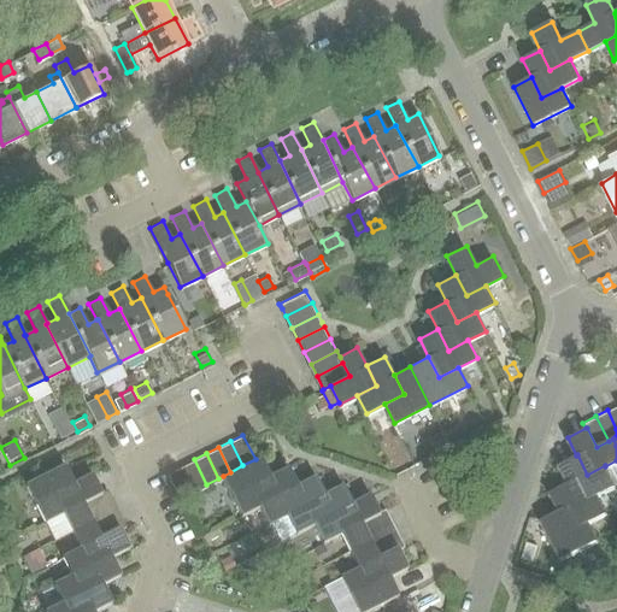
[(615,484),(605,466),(605,465),(587,475),(577,454),(576,455),(558,464),(568,483),(569,483),(579,502),(597,493),(597,494),(615,484)]
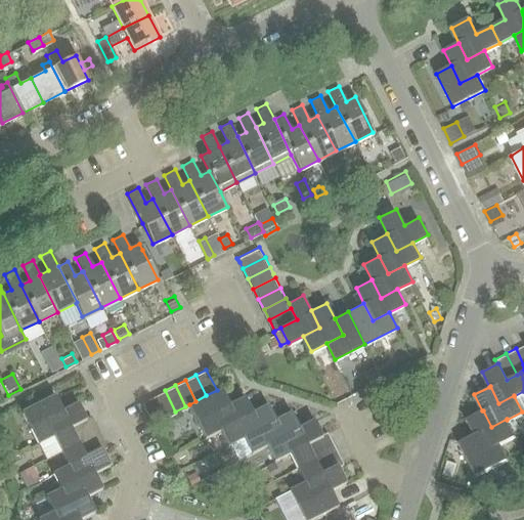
[(212,412),(230,402),(222,388),(217,391),(217,390),(206,395),(195,401),(189,404),(206,435),(221,428),(212,412)]
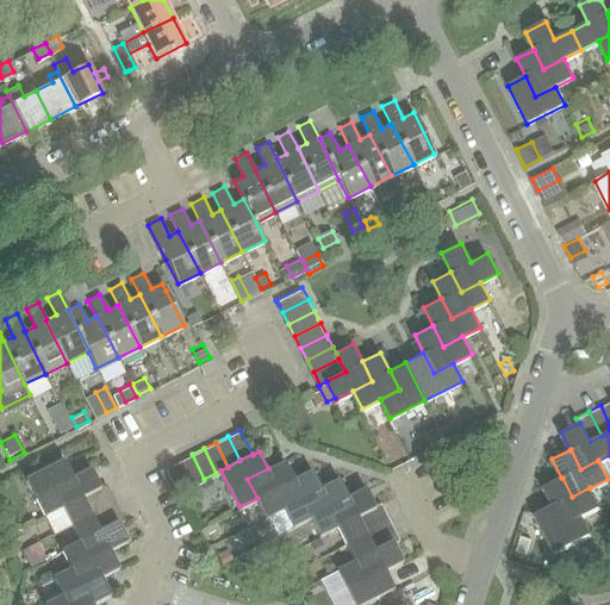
[(192,454),(180,461),(192,485),(204,479),(192,454)]
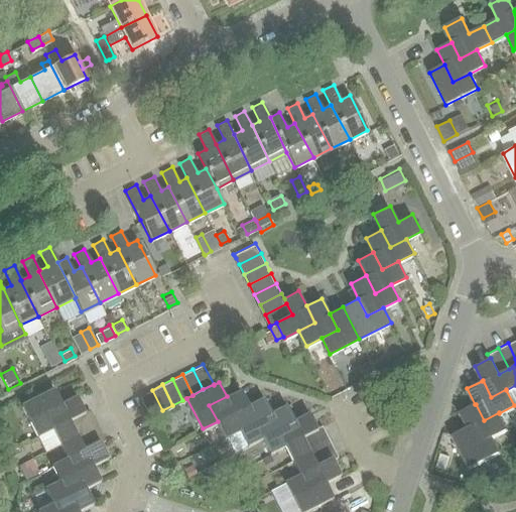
[(38,434),(54,426),(46,410),(62,402),(62,401),(54,386),(22,403),(38,434)]
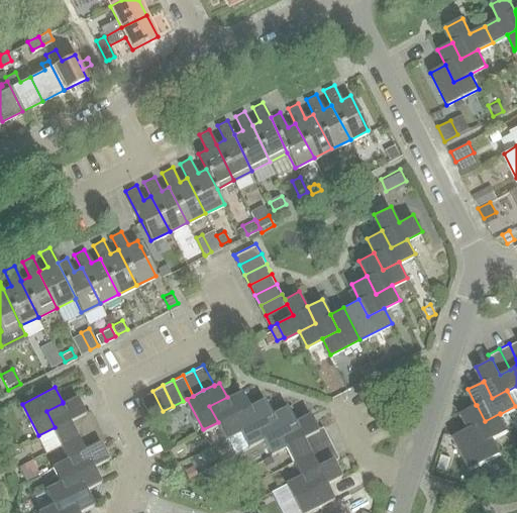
[(225,437),(240,429),(232,413),(248,404),(241,390),(227,397),(209,406),(218,422),(225,437)]
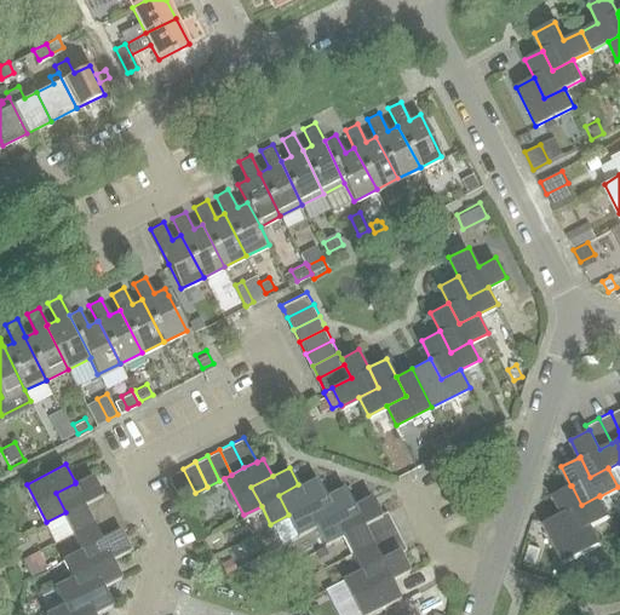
[(182,499),(195,493),(183,469),(170,475),(182,499)]
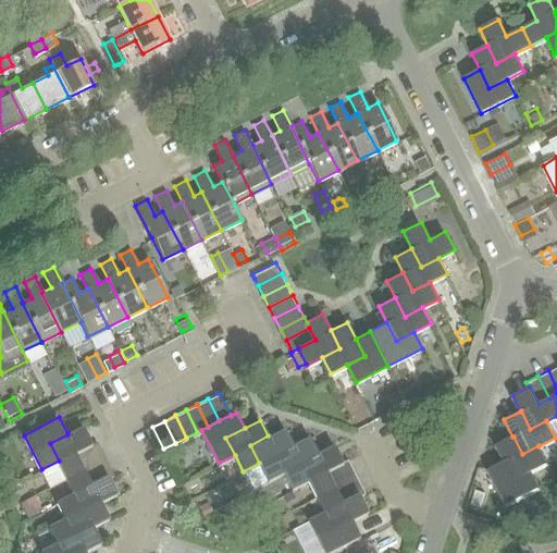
[(59,461),(66,476),(84,467),(82,463),(76,451),(91,443),(83,426),(67,433),(67,434),(50,443),(59,461)]
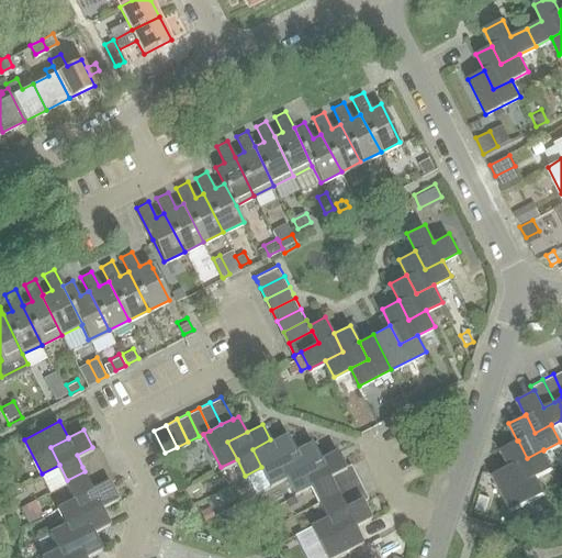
[(270,483),(287,476),(277,457),(295,448),(287,432),(274,437),(270,439),(253,449),(261,467),(270,483)]
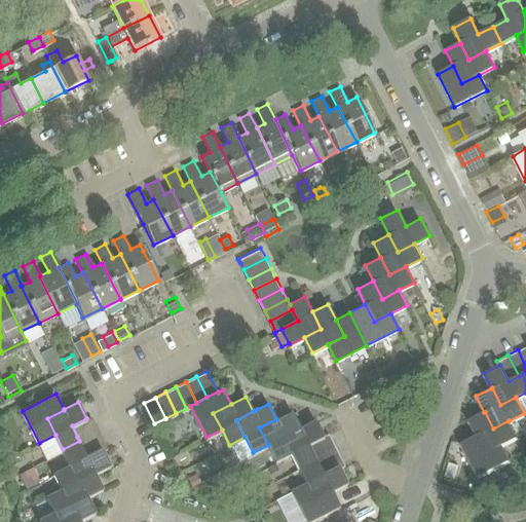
[(275,460),(291,452),(283,436),(300,426),(292,411),(276,419),(259,427),(268,445),(275,460)]
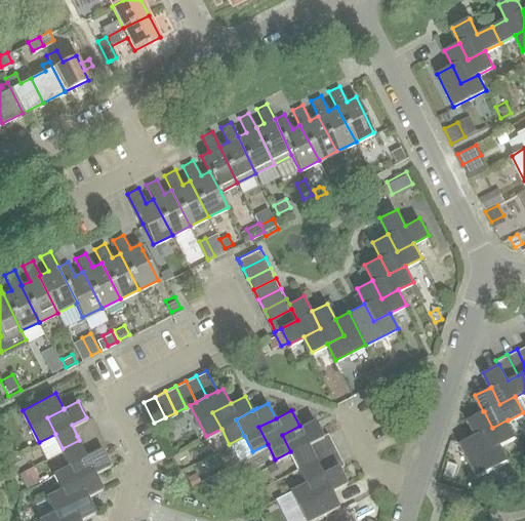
[(515,435),(508,421),(508,419),(492,428),(484,411),(483,411),(468,419),(476,435),(484,450),(500,442),(500,443),(515,435)]
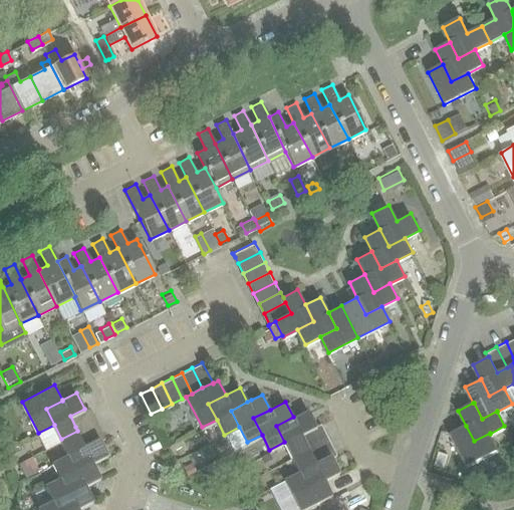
[(75,427),(95,417),(90,406),(84,409),(70,416),(75,427)]
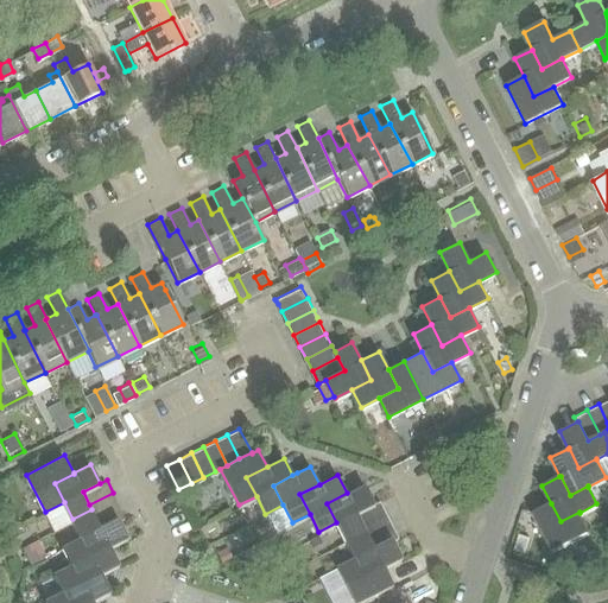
[(374,502),(365,484),(347,493),(327,503),(336,522),(346,539),(365,528),(362,524),(356,512),(374,502)]
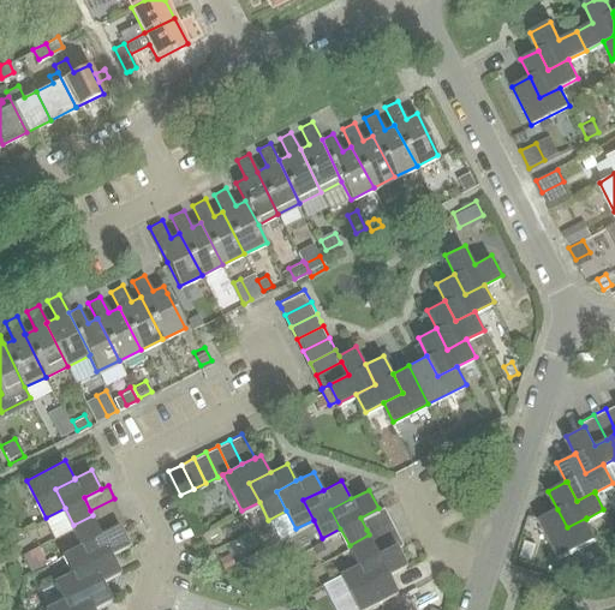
[(96,522),(120,509),(114,498),(90,510),(93,515),(96,522)]
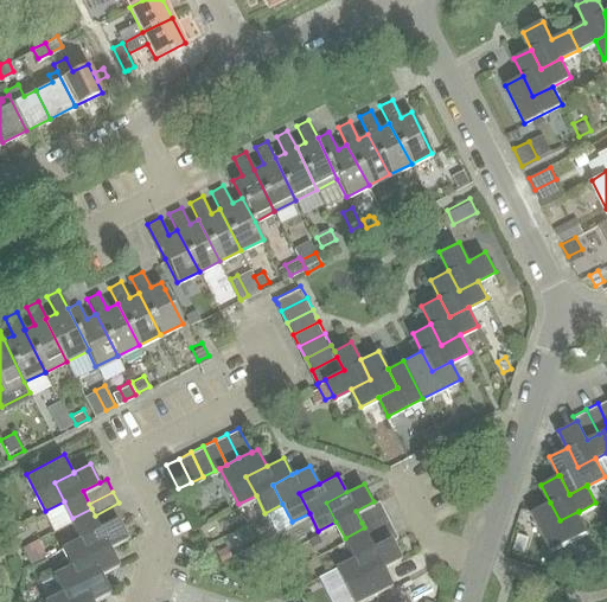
[(356,511),(362,523),(385,511),(379,498),(374,501),(356,511)]
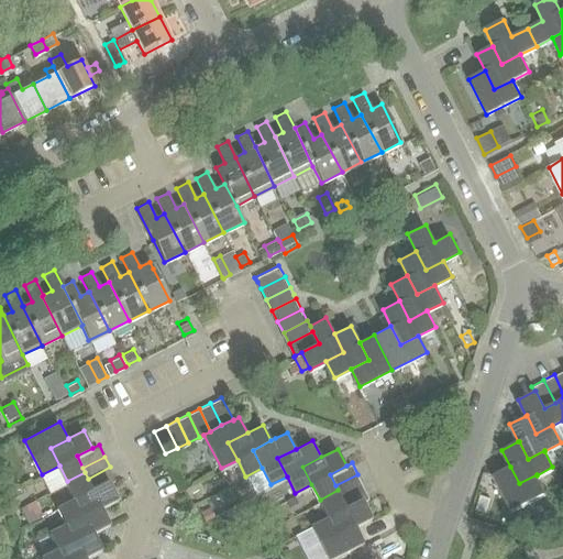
[(94,490),(110,481),(116,479),(110,467),(88,479),(94,490)]
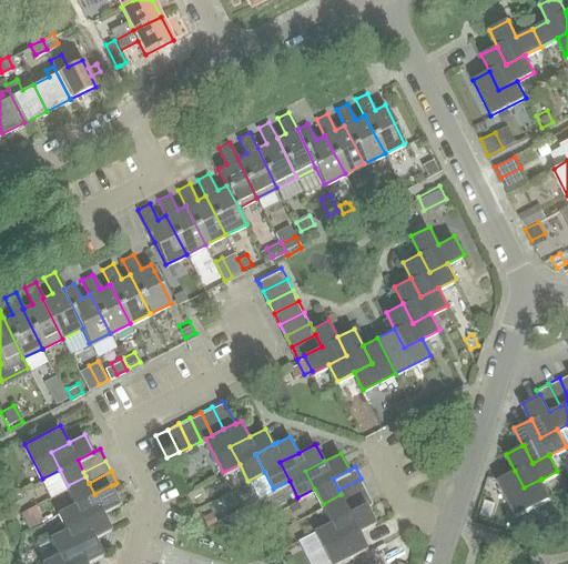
[(550,496),(541,480),(541,479),(524,487),(515,471),(497,480),(515,514),(550,496)]
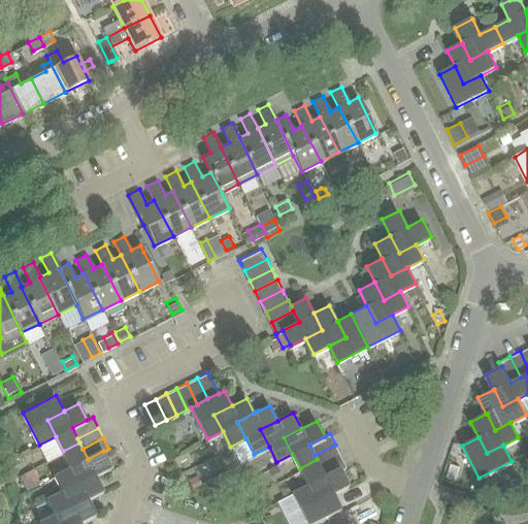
[(63,451),(70,465),(79,483),(96,475),(111,467),(103,451),(88,459),(83,449),(79,443),(63,451)]
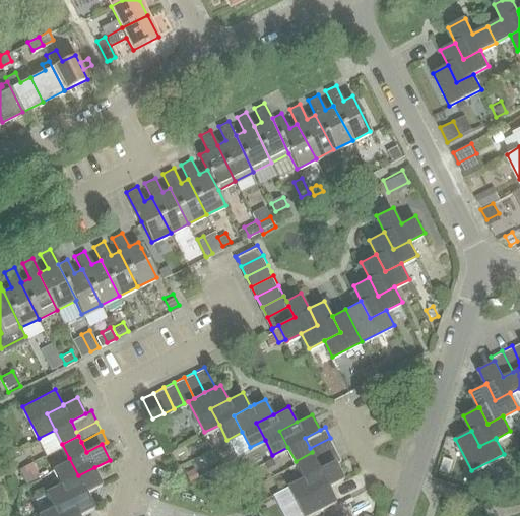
[(312,452),(315,458),(335,447),(330,438),(310,448),(312,452)]
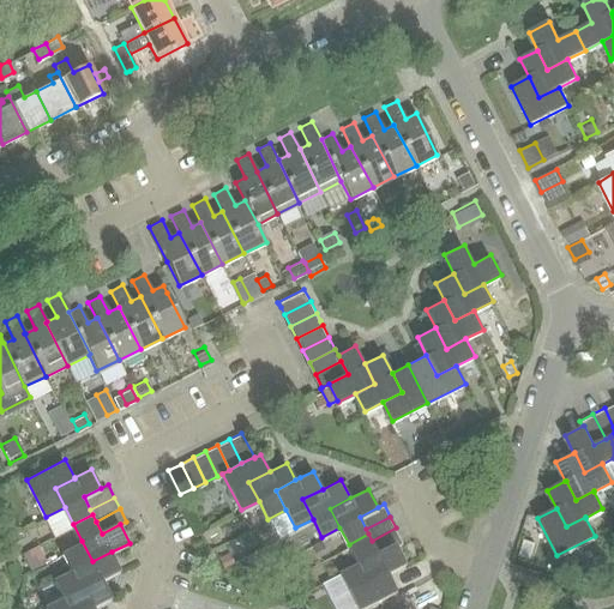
[(403,541),(396,528),(372,541),(378,552),(396,543),(397,544),(403,541)]
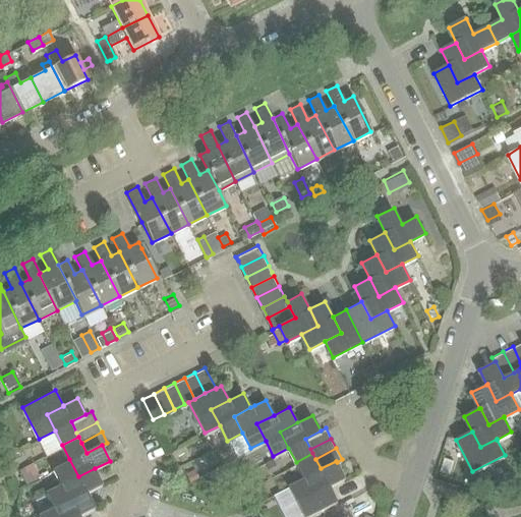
[(321,468),(315,459),(312,453),(296,462),(303,476),(311,494),(329,484),(344,477),(337,462),(336,461),(321,468)]
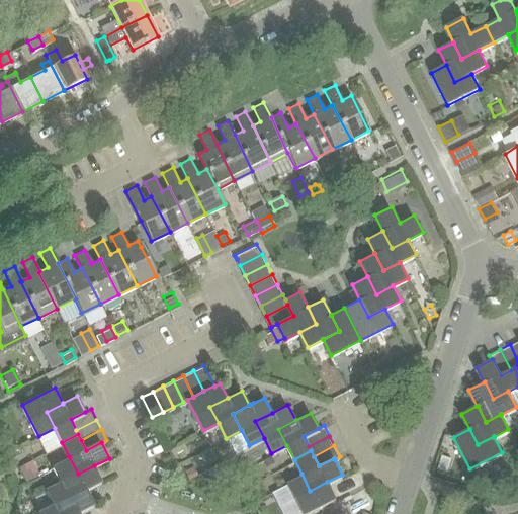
[(101,481),(94,465),(78,474),(69,456),(54,464),(62,480),(70,496),(86,488),(101,481)]
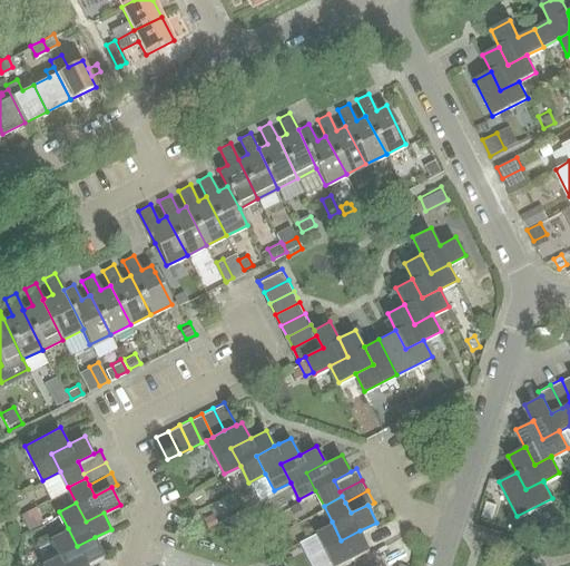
[(35,511),(23,517),(29,527),(40,521),(35,511)]
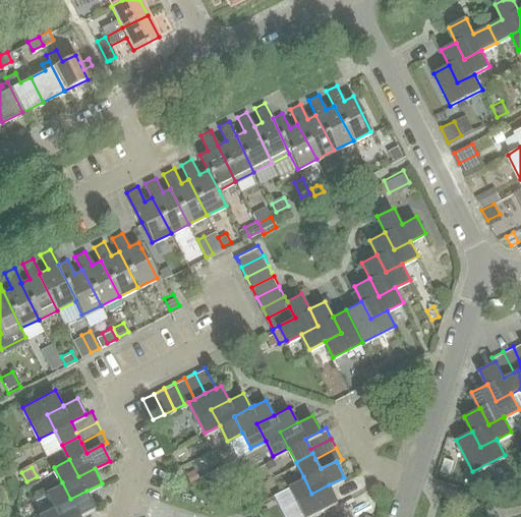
[(186,473),(189,479),(198,475),(194,469),(186,473)]
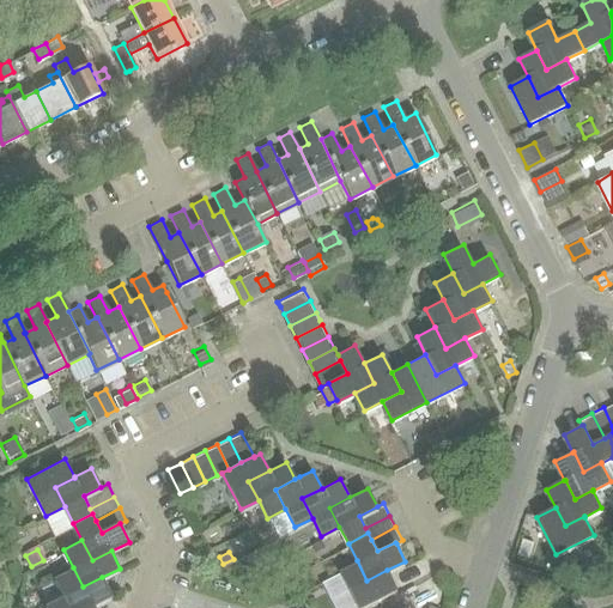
[(366,581),(357,560),(339,570),(358,607),(396,589),(387,570),(366,581)]
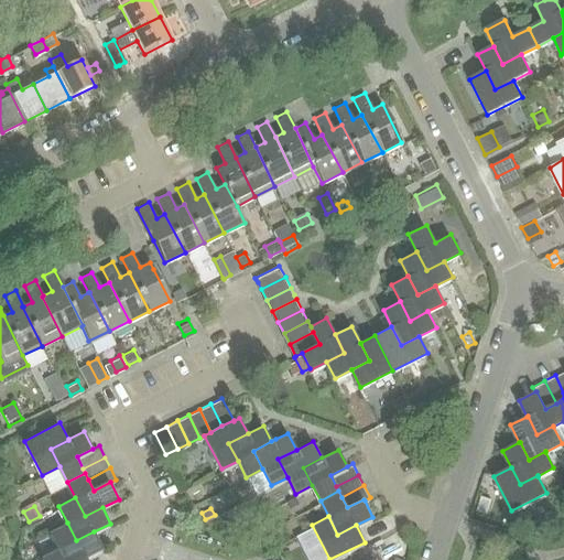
[(51,530),(58,547),(60,547),(66,559),(77,559),(86,557),(102,548),(94,531),(76,540),(67,523),(51,530)]
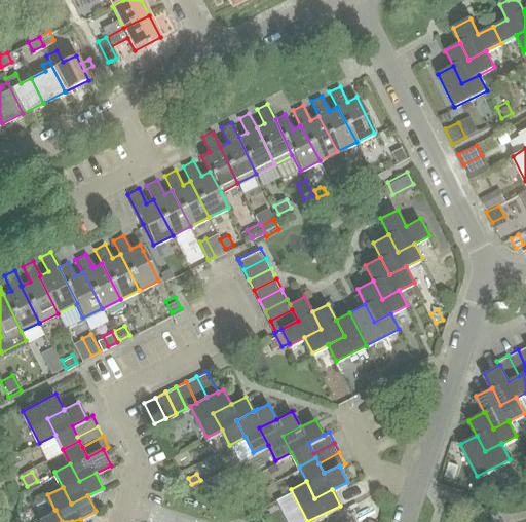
[(39,518),(40,521),(81,521),(80,519),(72,521),(62,521),(55,510),(54,510),(39,518)]
